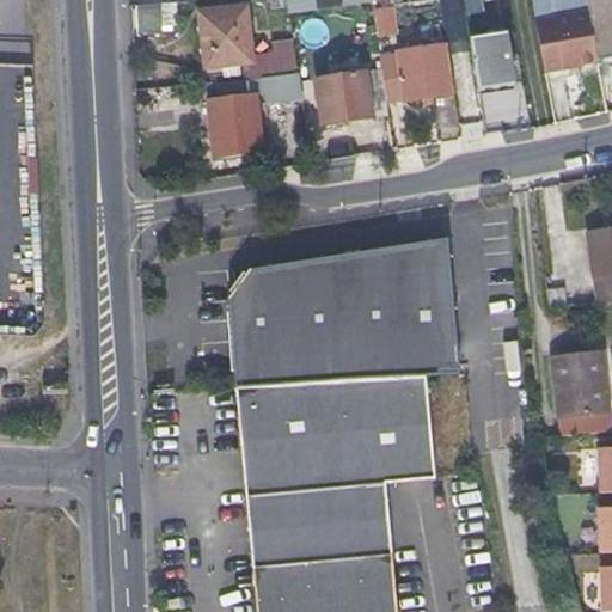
[(450,0),(452,16),(483,12),(481,0),(450,0)]
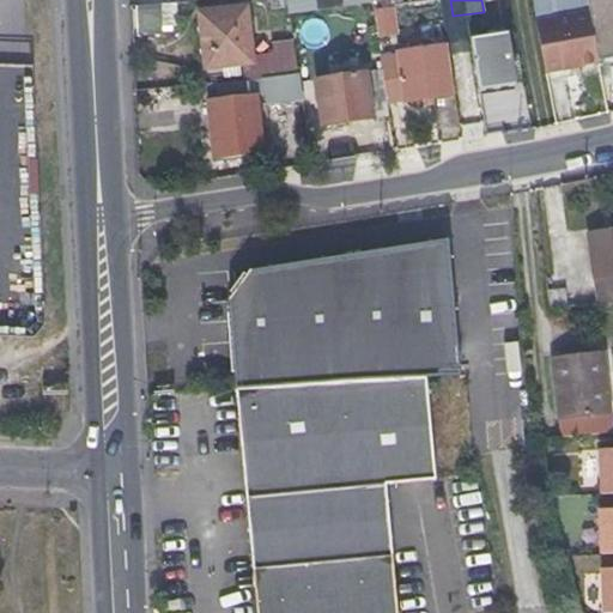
[(175,6),(140,6),(140,35),(175,35),(175,6)]
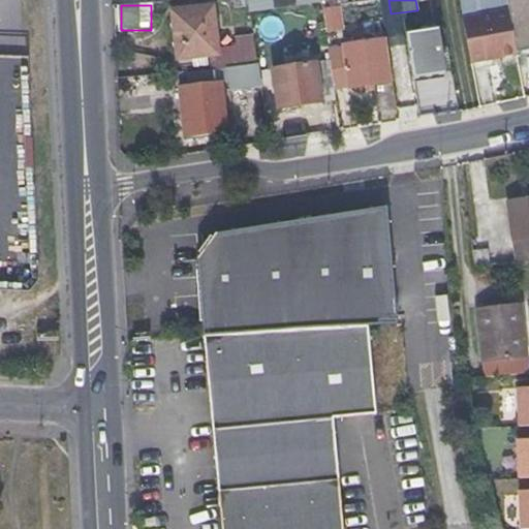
[(178,57),(197,55),(218,53),(213,6),(172,10),(178,57)]
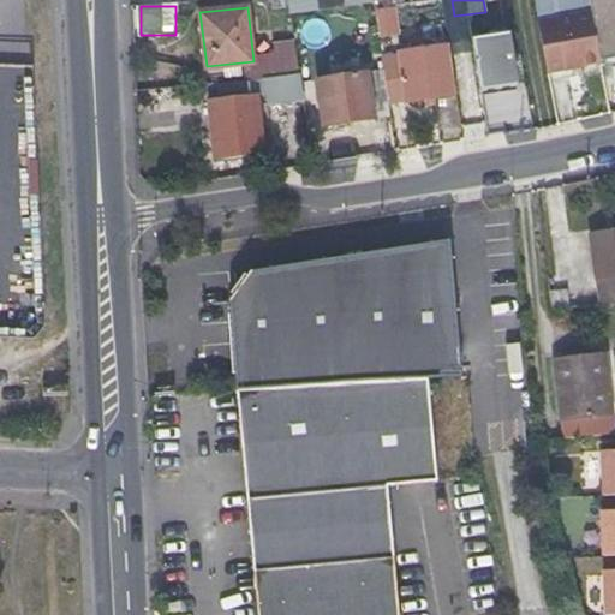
[(548,72),(601,61),(591,10),(538,19),(548,72)]
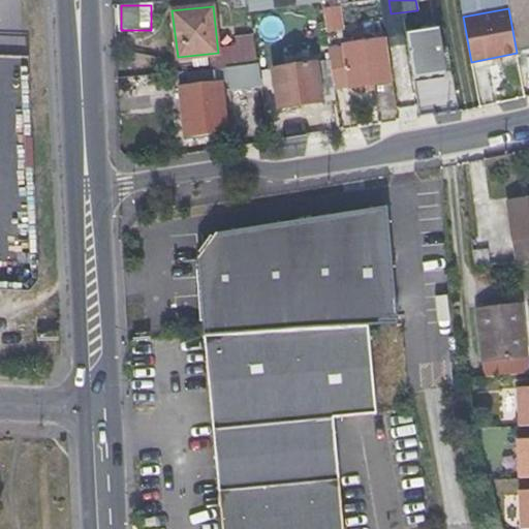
[(524,57),(528,56),(528,11),(516,14),(524,57)]
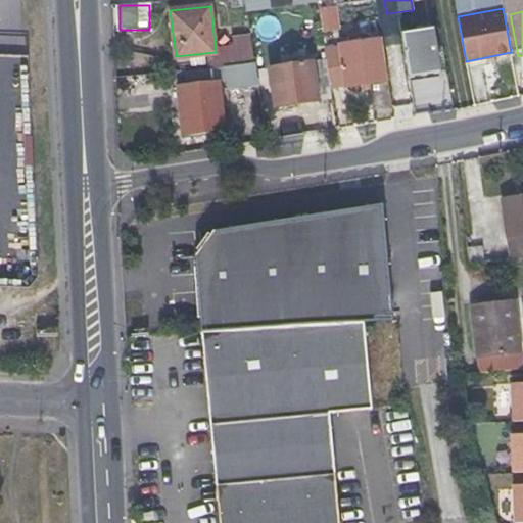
[(409,76),(423,74),(438,72),(431,27),(401,31),(409,76)]
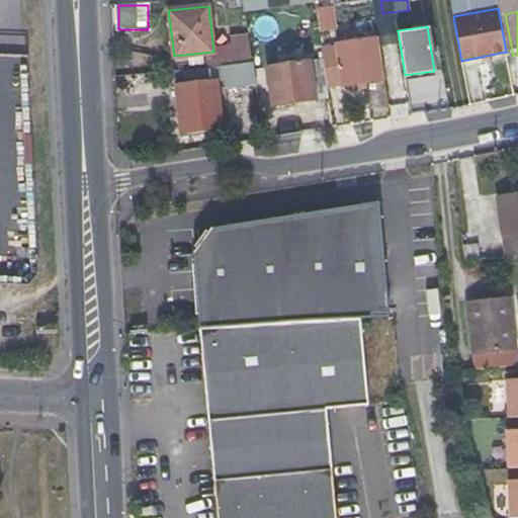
[(332,70),(336,70),(339,69),(341,84),(381,78),(374,38),(328,45),(332,70)]
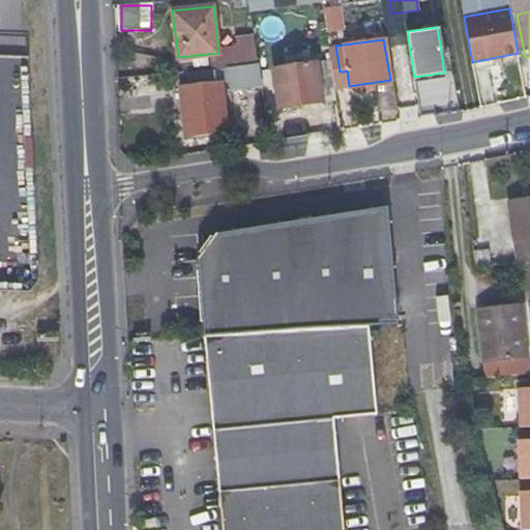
[(320,88),(325,87),(331,87),(327,60),(273,68),(278,107),(321,100),(320,88)]
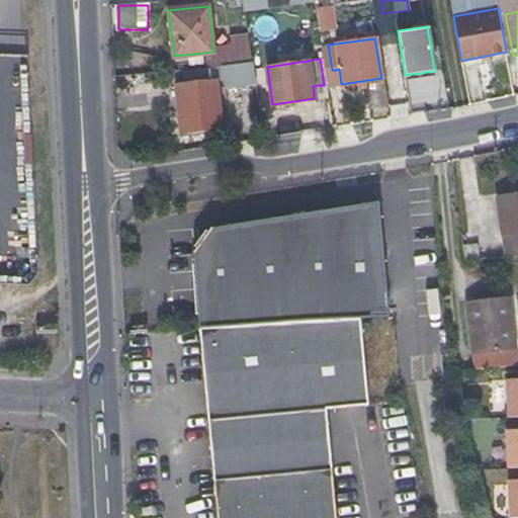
[(506,60),(477,66),(482,96),(512,91),(506,60)]
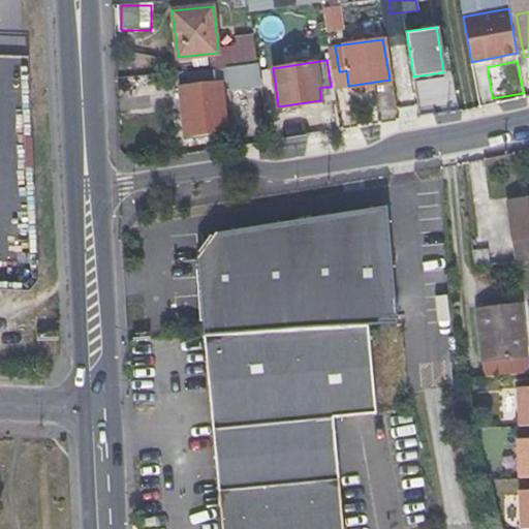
[(227,68),(230,92),(263,88),(260,64),(227,68)]
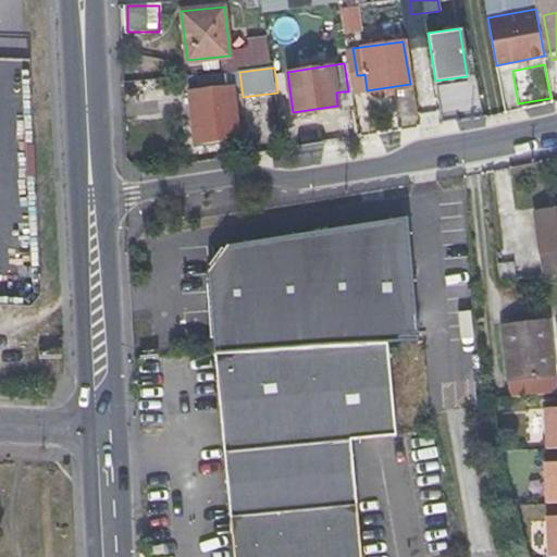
[(236,128),(233,107),(231,86),(190,90),(195,133),(236,128)]
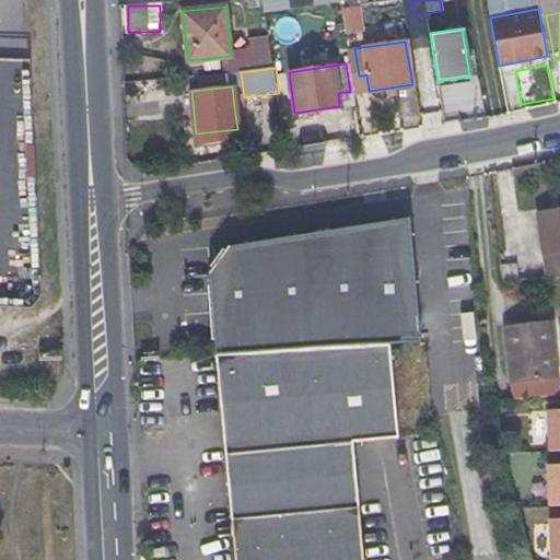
[(559,210),(538,214),(544,253),(559,249),(559,210)]
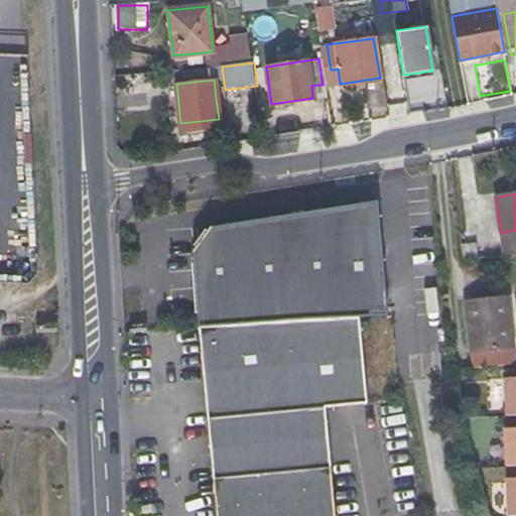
[(191,247),(199,325),(255,319),(357,315),(387,314),(378,202),(205,229),(191,247)]
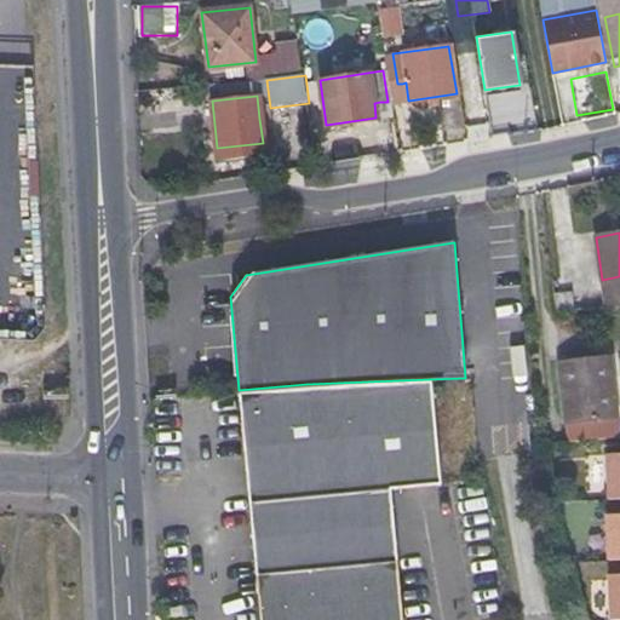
[(619,375),(618,354),(569,360),(579,438),(619,434),(619,375)]
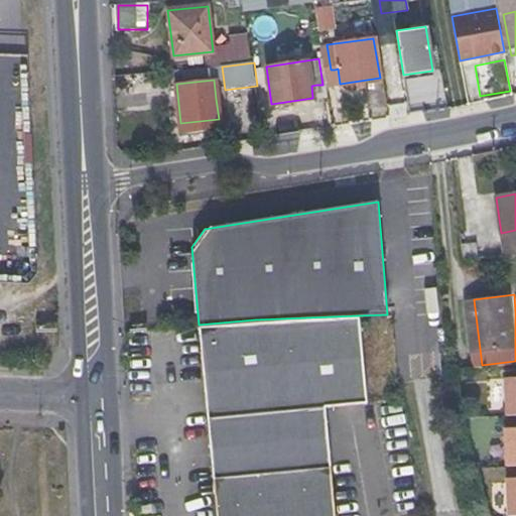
[(199,325),(197,325),(215,515),(333,515),(323,405),(365,401),(357,315),(255,319),(199,325)]
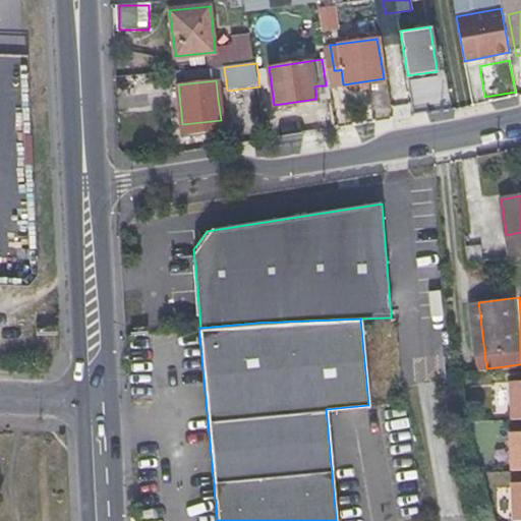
[(520,380),(509,381),(510,418),(520,417),(520,380)]
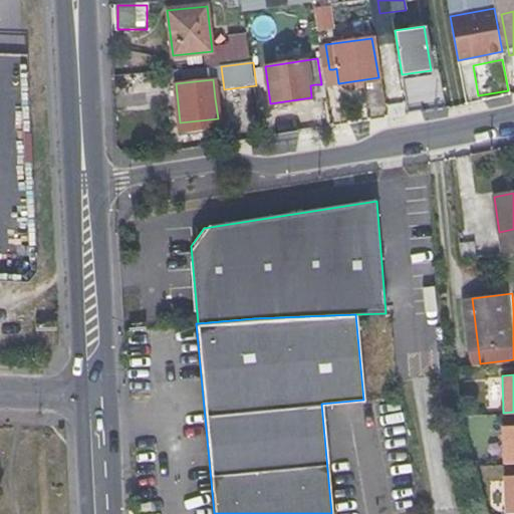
[(513,425),(502,425),(503,463),(513,462),(513,425)]
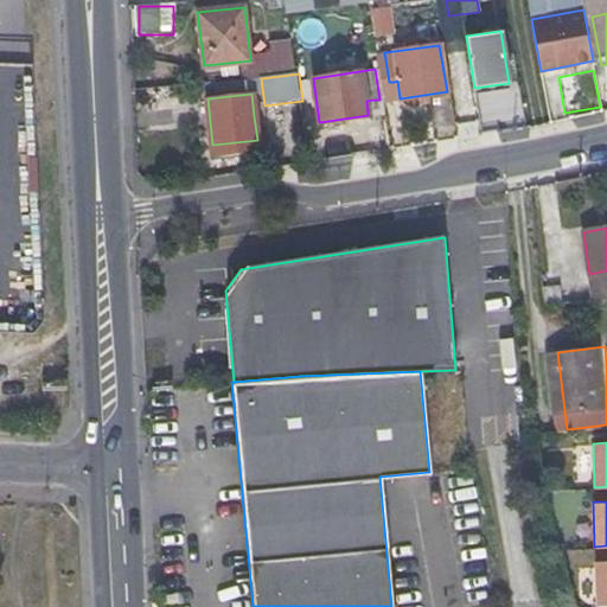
[(606,560),(594,561),(595,605),(606,605),(606,560)]
